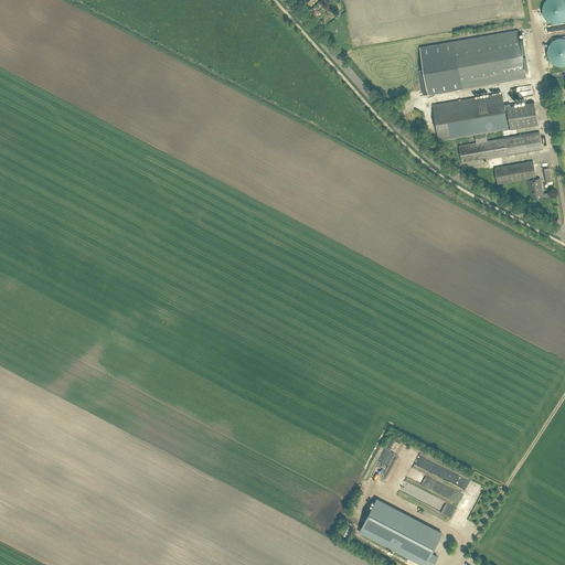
[(564,9),(564,7),(564,1),(561,0),(543,0),(539,19),(564,24),(564,20),(564,9)]
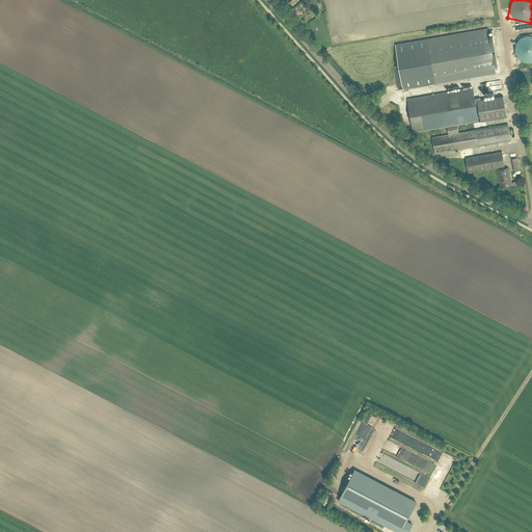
[(395,67),(398,82),(399,89),(496,73),(494,58),(498,57),(495,40),(490,40),(488,28),(429,38),(396,45),(399,65),(395,67)]
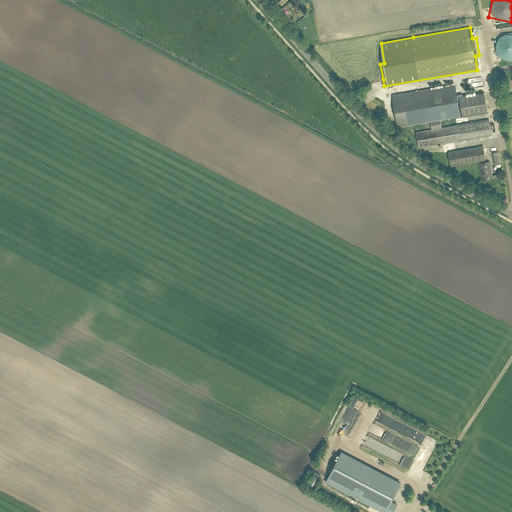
[(511,57),(511,32),(493,40),(501,62),(511,57)]
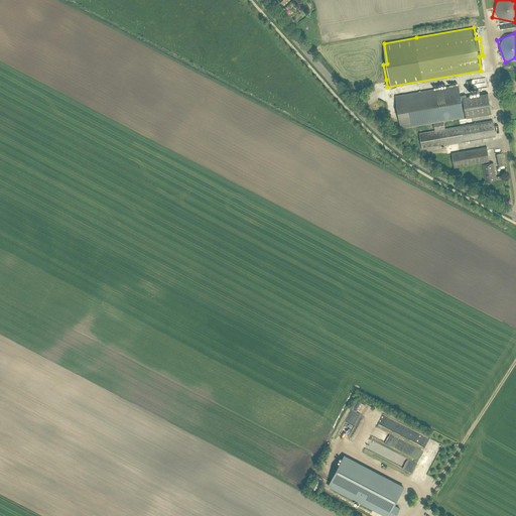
[(445,128),(443,121),(464,117),(458,85),(396,96),(402,128),(433,123),(435,130),(419,133),(422,149),(496,136),(493,120),(445,128)]
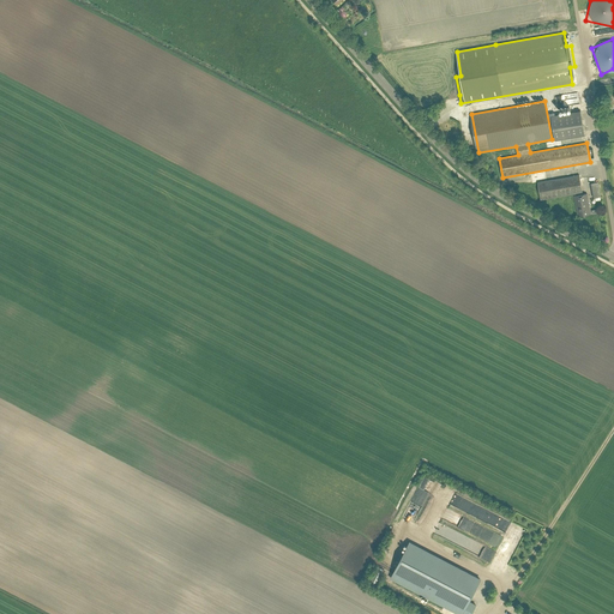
[(555,140),(585,134),(581,110),(551,115),(555,140)]
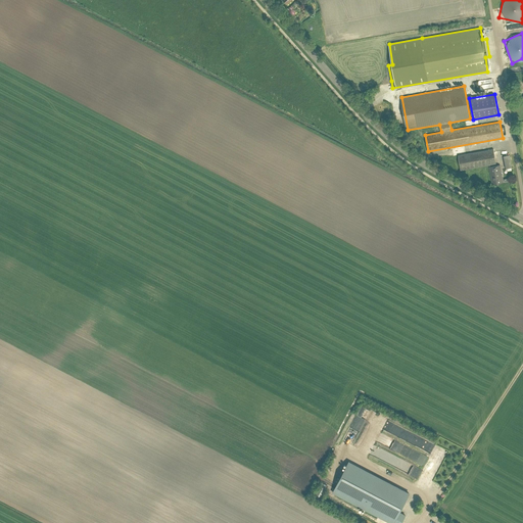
[(461,170),(496,163),(493,149),(458,155),(461,170)]
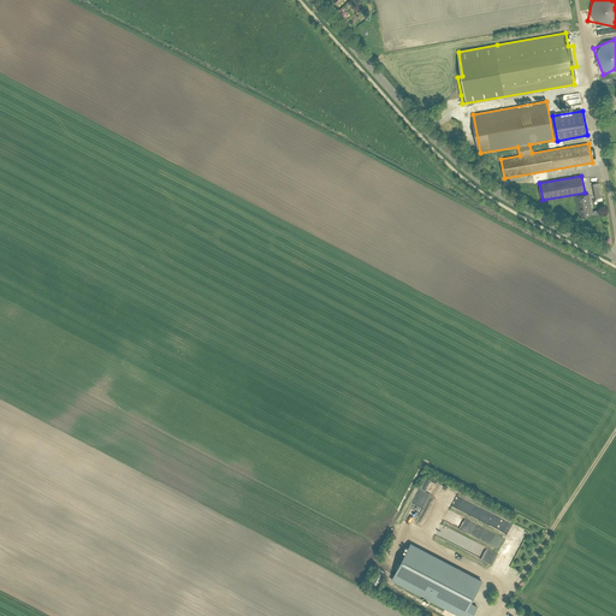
[(602,200),(599,182),(592,183),(594,201),(602,200)]
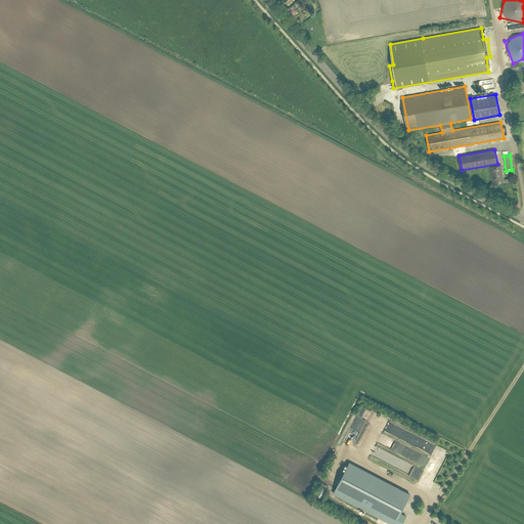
[(493,184),(505,182),(501,165),(490,167),(493,184)]
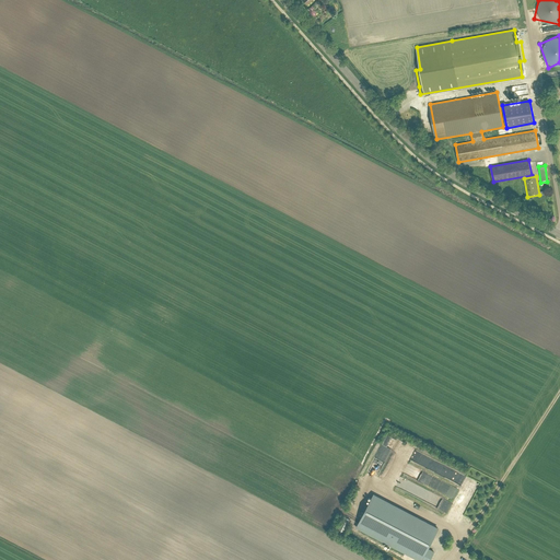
[(463,493),(469,497),(476,486),(469,482),(463,493)]
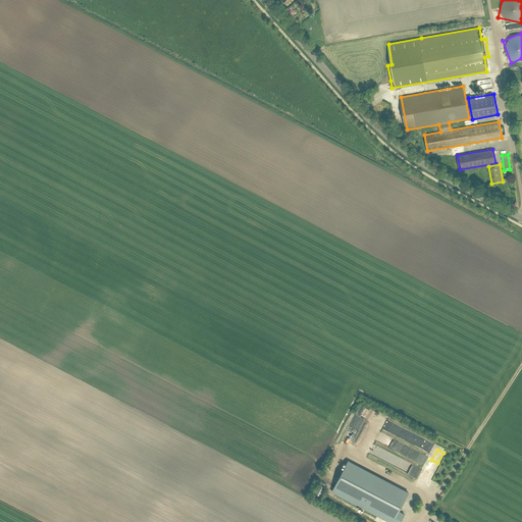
[(399,511),(409,492),(349,461),(332,490),(393,521),(400,521),(405,514),(399,511)]
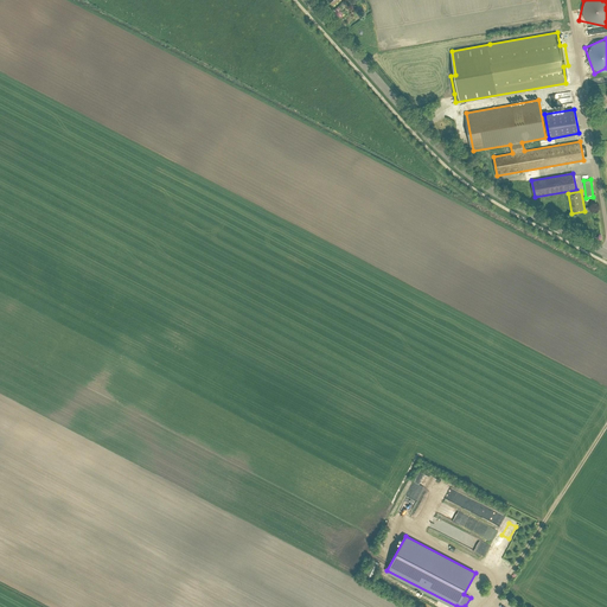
[(365,575),(372,577),(377,561),(370,558),(365,575)]
